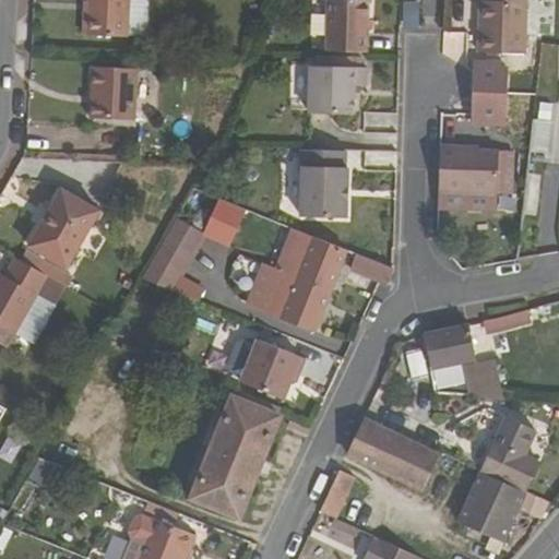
[(87,0),(88,1),(87,35),(129,36),(129,35),(142,35),(149,30),(149,2),(146,0),(87,0)]
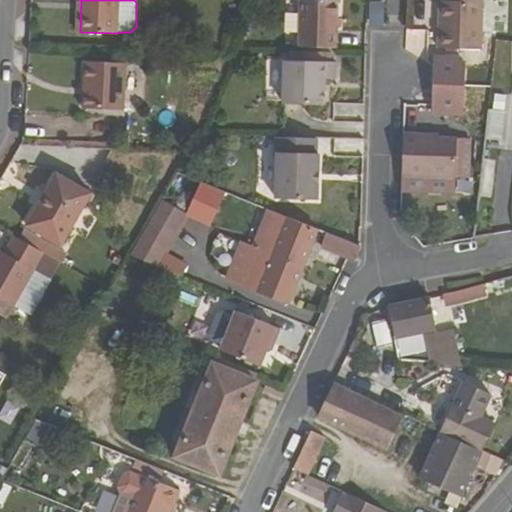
[(300,0),(299,47),(336,48),(337,0),(300,0)]
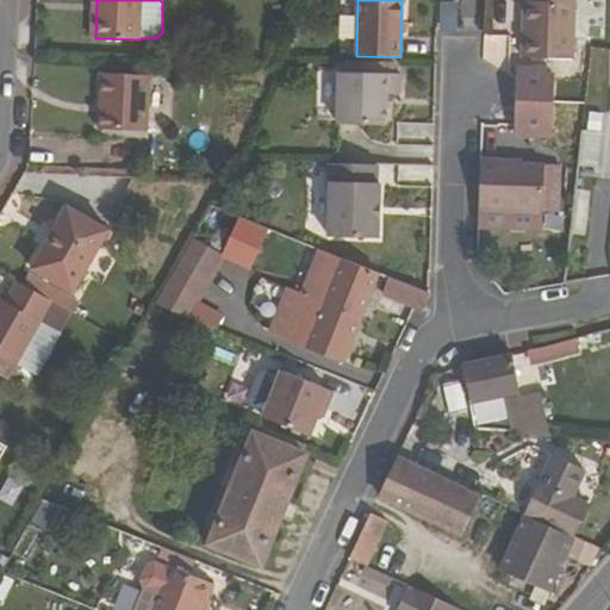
[(456,32),(458,1),(437,0),(436,32),(456,32)]
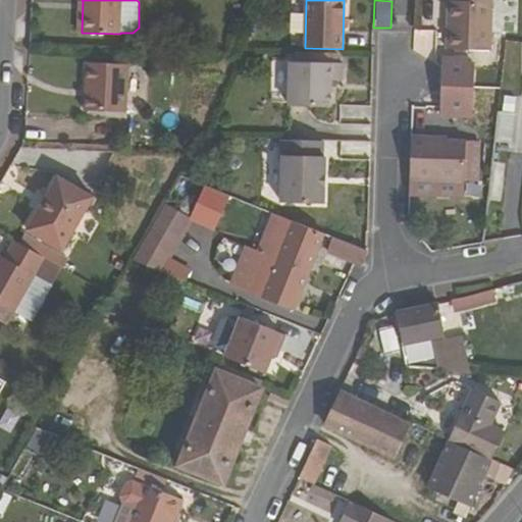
[(448,1),(447,49),(489,50),(490,0),(450,0),(451,1),(448,1)]
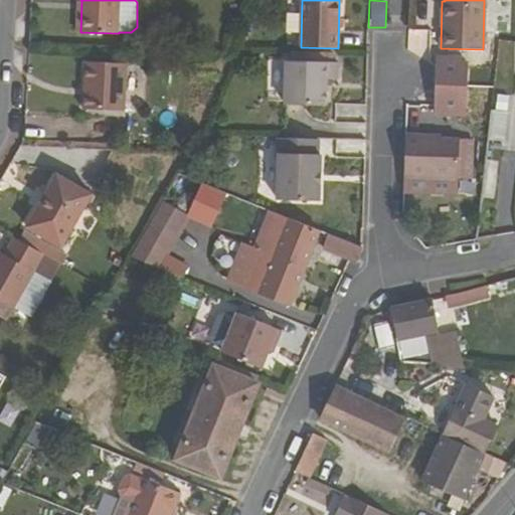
[(465,116),(466,59),(435,58),(434,115),(465,116)]
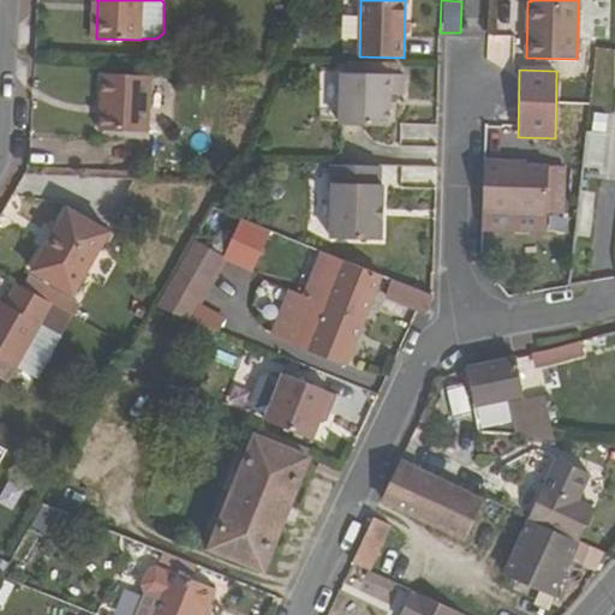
[(332,72),(320,72),(320,113),(330,113),(332,72)]
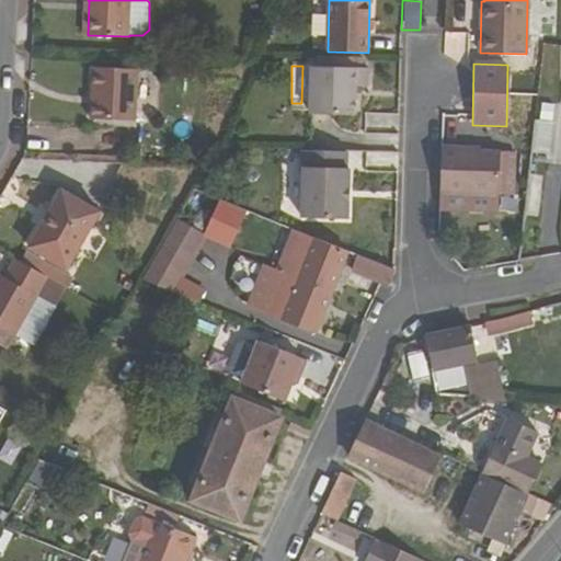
[(311,67),(310,117),(361,118),(361,100),(361,87),(366,87),(367,87),(367,68),(311,67)]
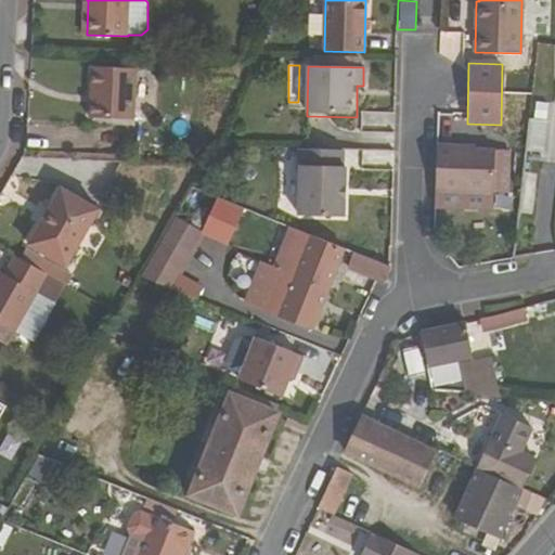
[(138,126),(143,73),(95,67),(90,121),(138,126)]
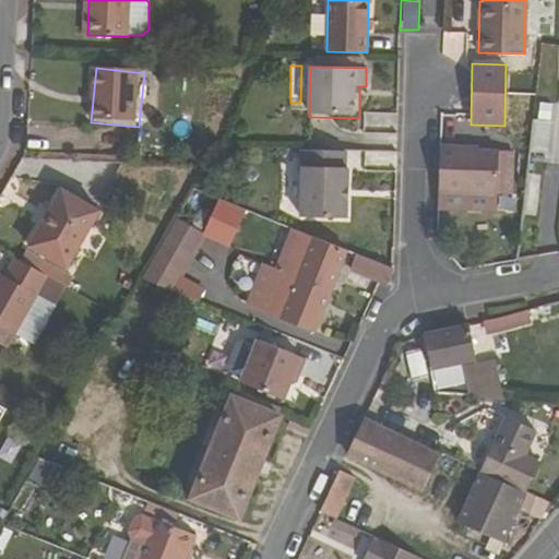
[(534,102),(528,151),(544,153),(549,103),(534,102)]
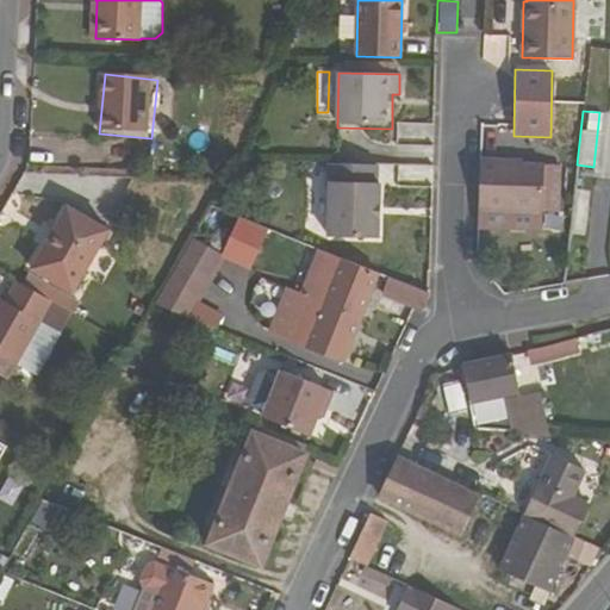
[(478,229),(540,231),(542,168),(524,167),(502,167),(500,161),(480,161),(478,229)]
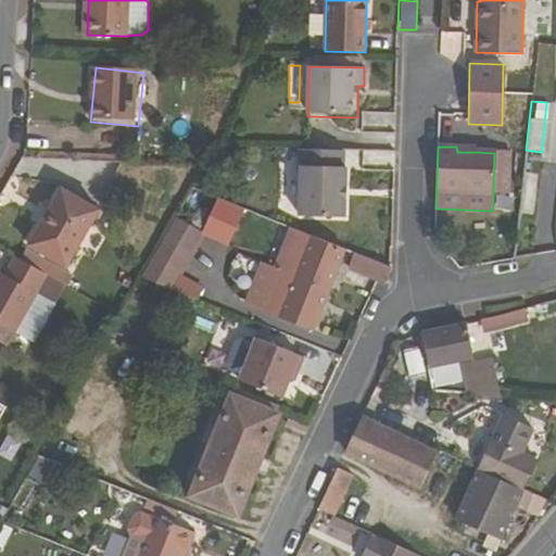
[(300,167),(301,167),(300,216),(344,217),(345,167),(343,167),(343,151),(300,149),(300,167)]
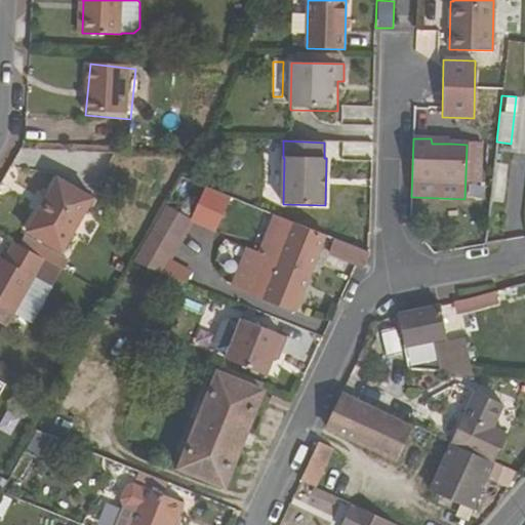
[(56,178),(25,231),(61,253),(92,201),(56,178)]
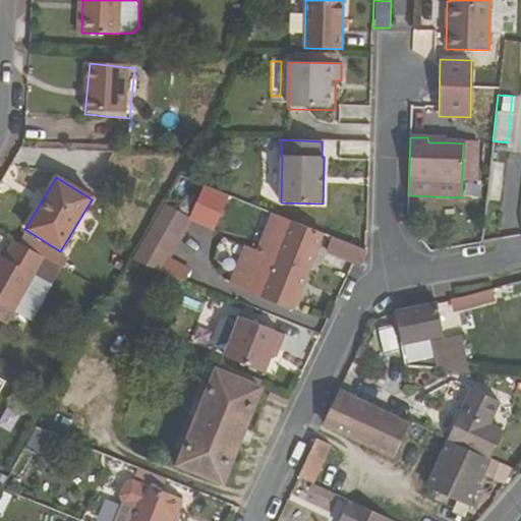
[(133,261),(160,272),(191,219),(165,203),(133,261)]
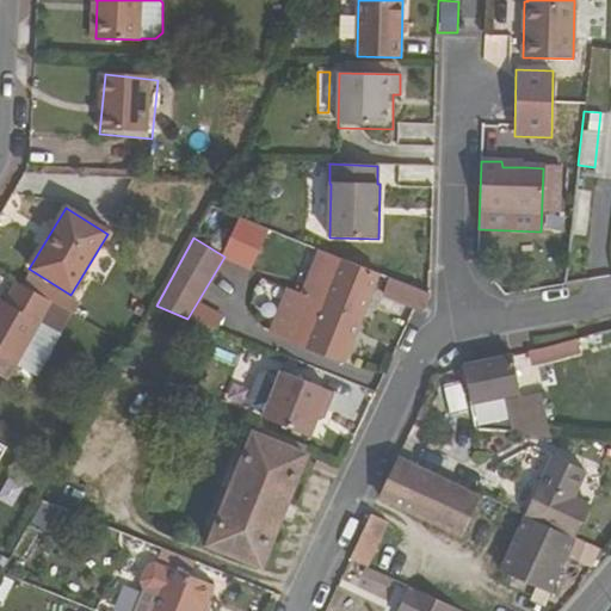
[(284,343),(341,365),(378,275),(321,251),(284,343)]
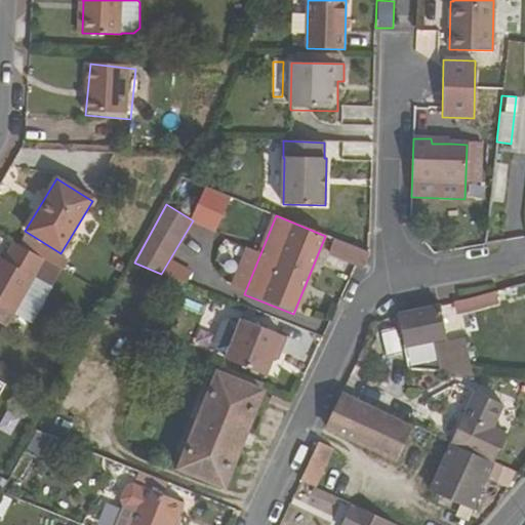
[(58,269),(62,270),(68,261),(24,236),(18,245),(42,259),(58,269)]
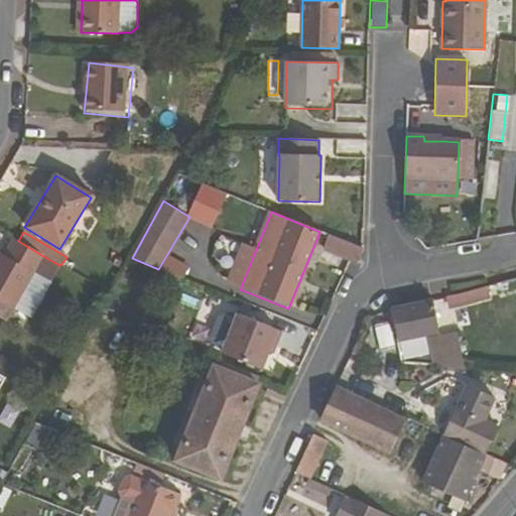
[(352,260),(358,263),(360,260),(362,249),(327,235),(321,248),(352,260)]
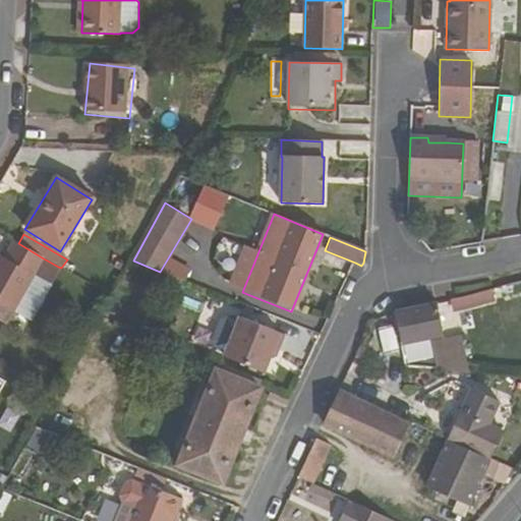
[(0,320),(9,325),(34,275),(42,257),(18,243),(12,240),(4,258),(0,256),(0,320)]
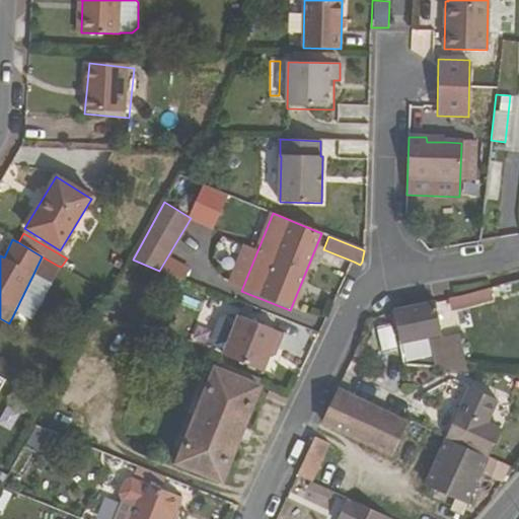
[(33,274),(50,282),(58,266),(42,256),(33,274)]
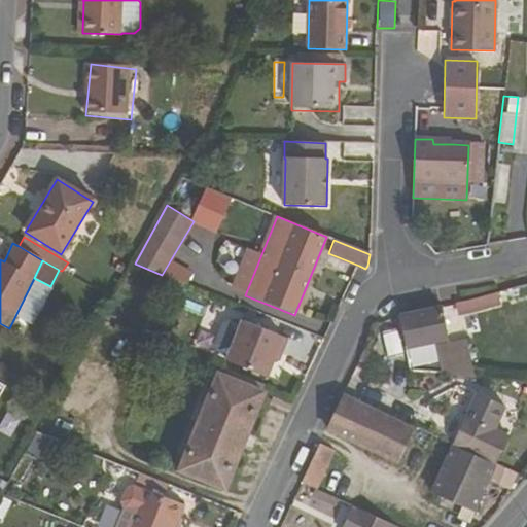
[(497,290),(456,302),(458,312),(499,301),(497,290)]
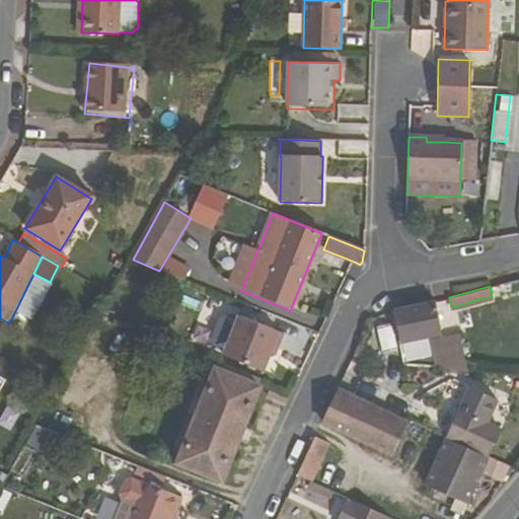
[(434,301),(393,310),(399,343),(442,332),(434,301)]
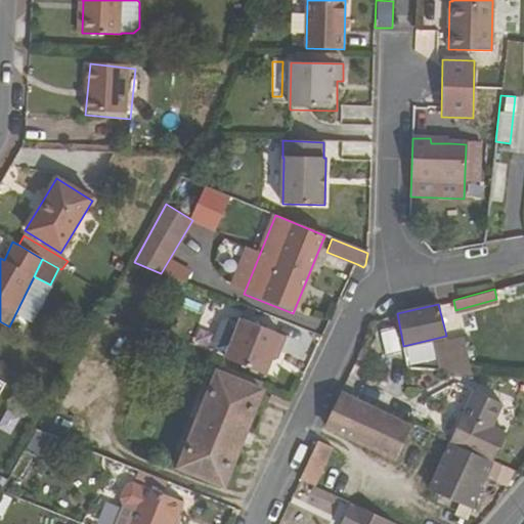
[(273,356),(281,336),(241,319),(224,358),(266,376),(273,356)]
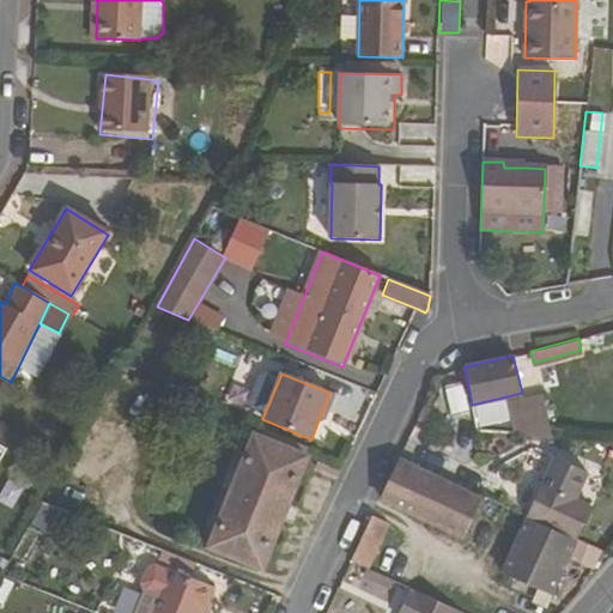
[(335,395),(329,393),(320,417),(326,419),(335,395)]
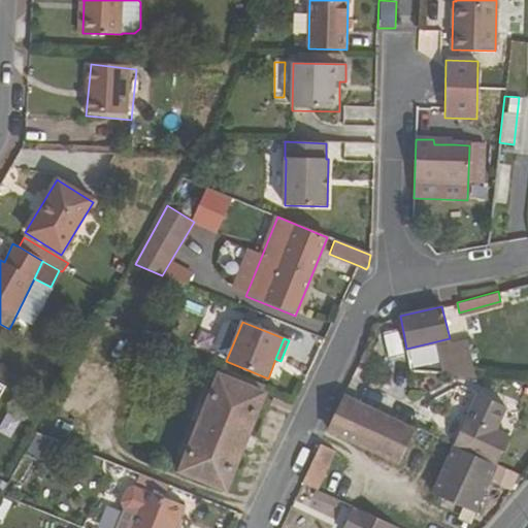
[(433,375),(465,378),(468,340),(436,349),(433,375)]
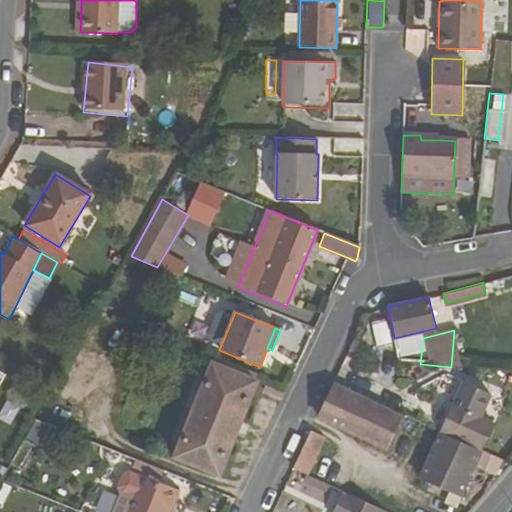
[(174,460),(217,478),(256,382),(213,365),(174,460)]
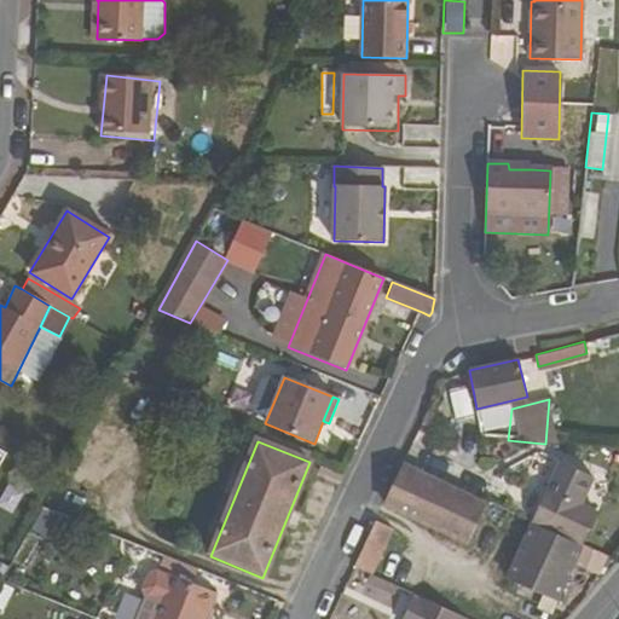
[(590,475),(554,458),(526,522),(531,524),(578,545),(594,509),(578,502),(590,475)]
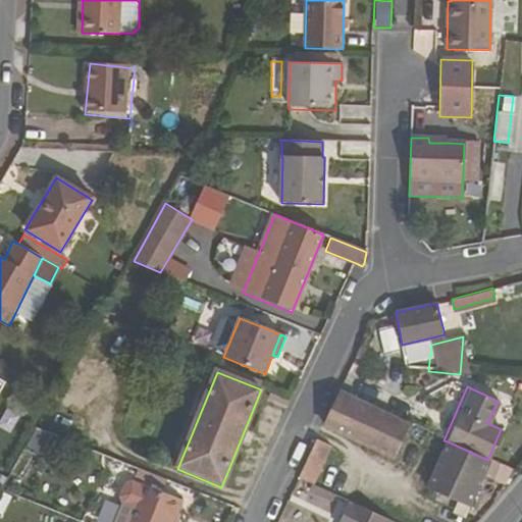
[(396,459),(411,425),(340,394),(324,425),(396,459)]
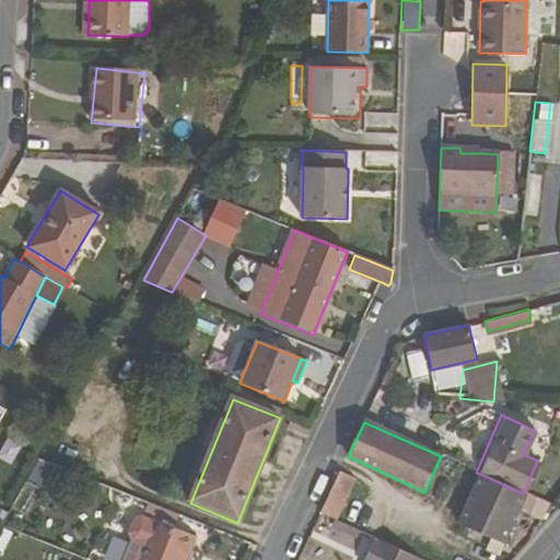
[(6,435),(0,444),(0,458),(10,464),(21,443),(6,435)]
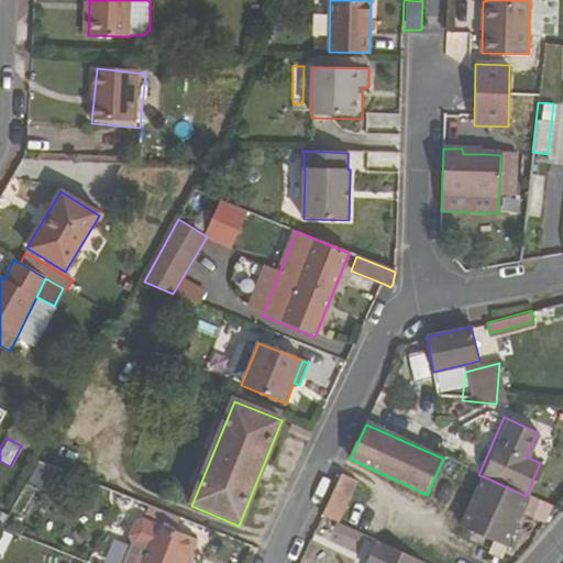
[(341,476),(322,516),(339,525),(357,485),(341,476)]
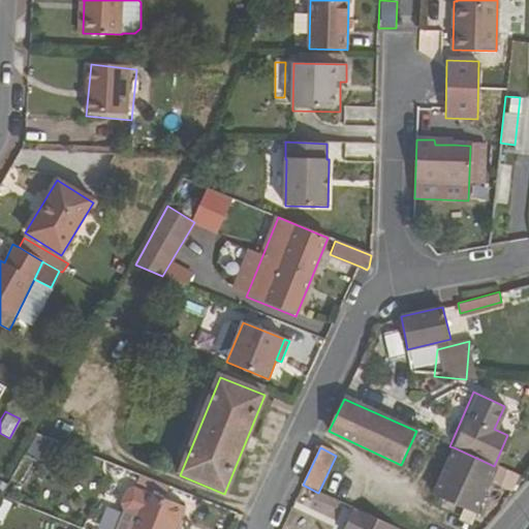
[(454,447),(432,498),(474,517),(496,467),(494,466),(454,447)]
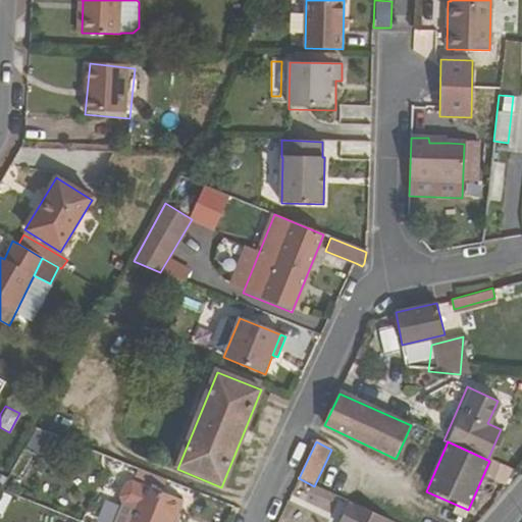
[(173,521),(183,501),(143,483),(142,485),(133,481),(126,484),(121,497),(123,503),(134,507),(126,521),(173,521)]
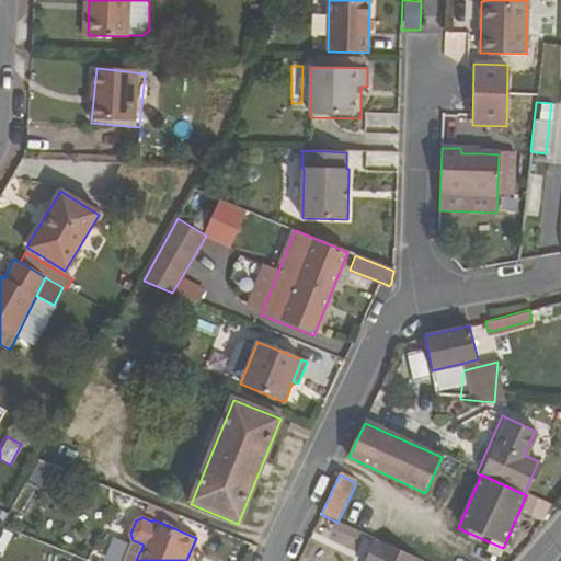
[(0,552),(0,553),(11,535),(0,527),(0,552)]
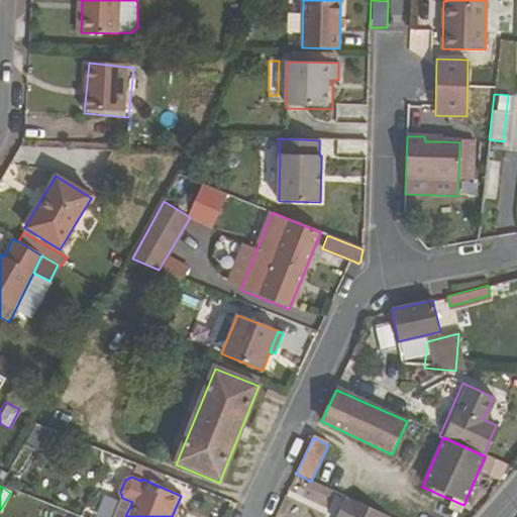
[(387,516),(349,500),(348,503),(343,501),(336,516),(338,516),(387,516)]
